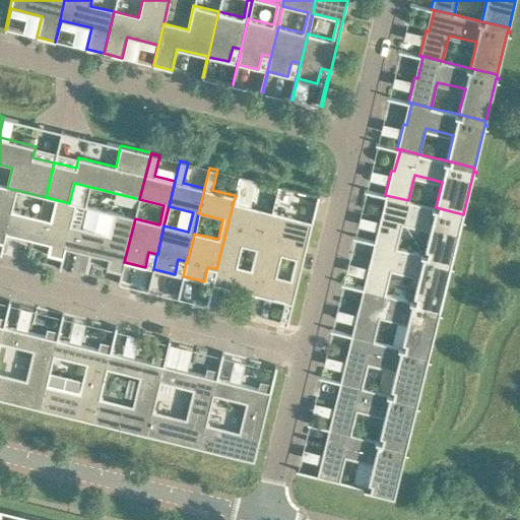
[(7,188),(0,185),(0,242),(2,243),(4,244),(6,233),(11,210),(15,193),(16,190),(7,188)]
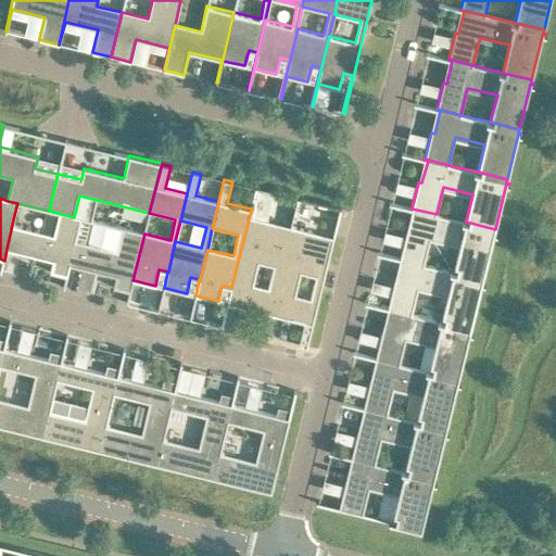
[(79,222),(80,218),(74,217),(49,211),(17,203),(16,206),(59,216),(53,236),(12,225),(7,249),(53,261),(50,272),(66,275),(67,276),(71,265),(70,265),(75,241),(79,222)]
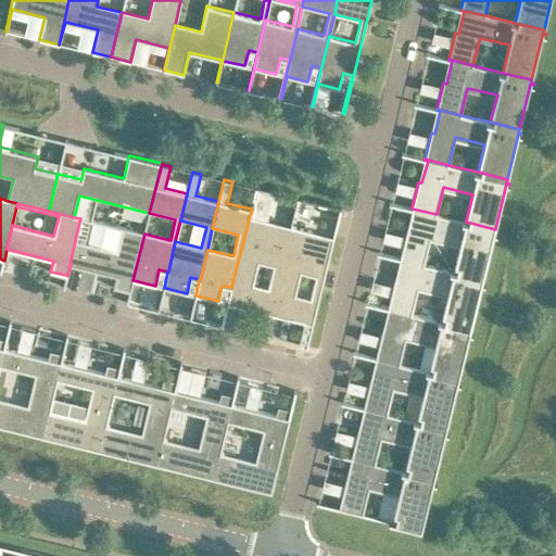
[(454,272),(482,279),(494,234),(496,235),(497,232),(494,232),(495,229),(466,222),(437,214),(412,209),(412,210),(415,211),(409,232),(406,231),(400,257),(400,258),(424,264),(431,237),(460,244),(454,272)]
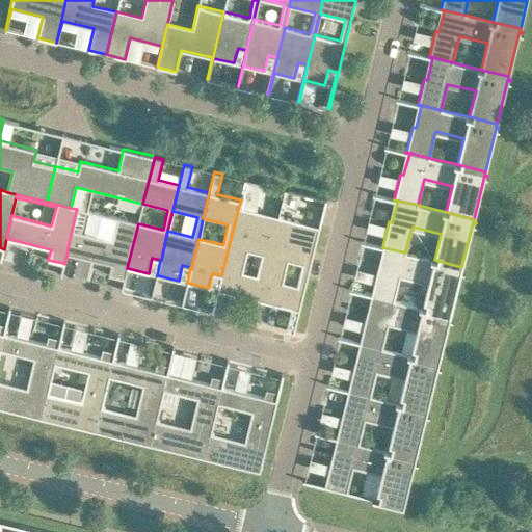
[(258,300),(278,215),(239,206),(221,275),(220,274),(217,290),(218,290),(258,300)]
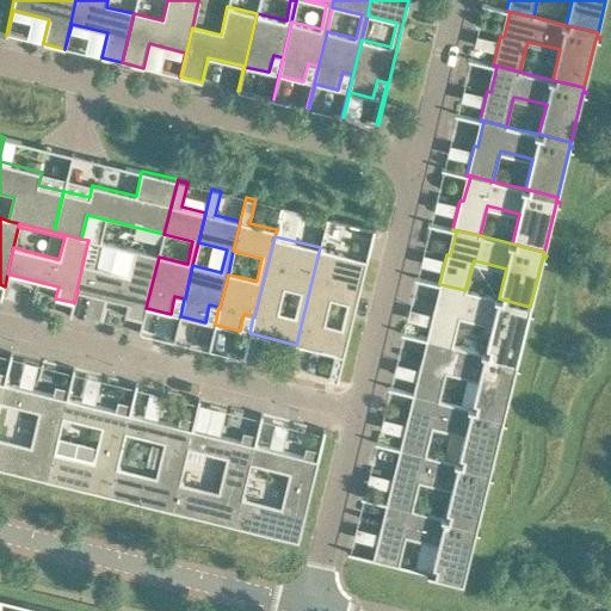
[(159,257),(88,240),(87,244),(117,251),(112,272),(82,265),(76,291),(78,291),(128,303),(124,315),(142,320),(143,320),(147,308),(146,308),(159,257)]
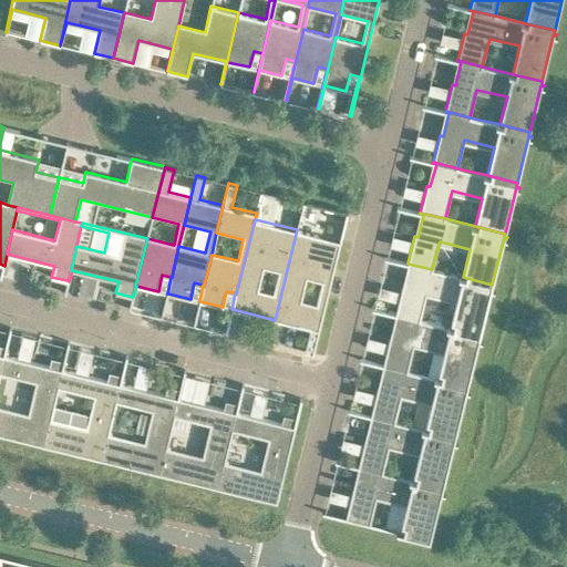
[(319,330),(328,296),(334,269),(341,240),(339,240),(297,229),(275,320),(276,320),(318,330),(319,330)]
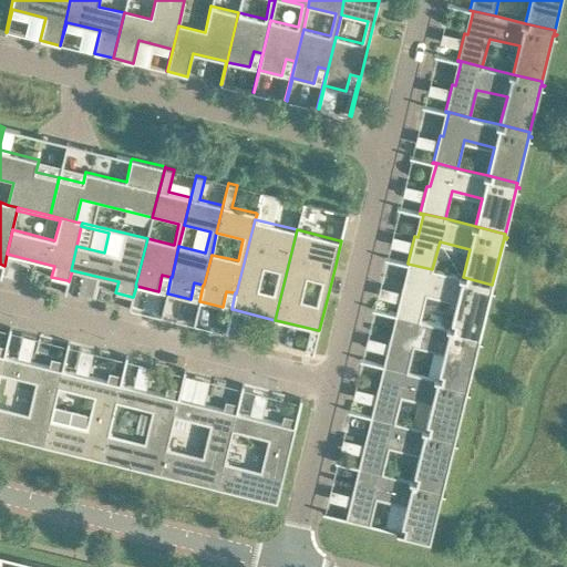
[(451,328),(480,334),(491,289),(494,290),(495,288),(492,288),(492,285),(463,277),(432,269),(408,264),(408,265),(411,265),(405,288),(402,287),(395,313),(395,315),(420,320),(426,292),(457,300),(451,328)]
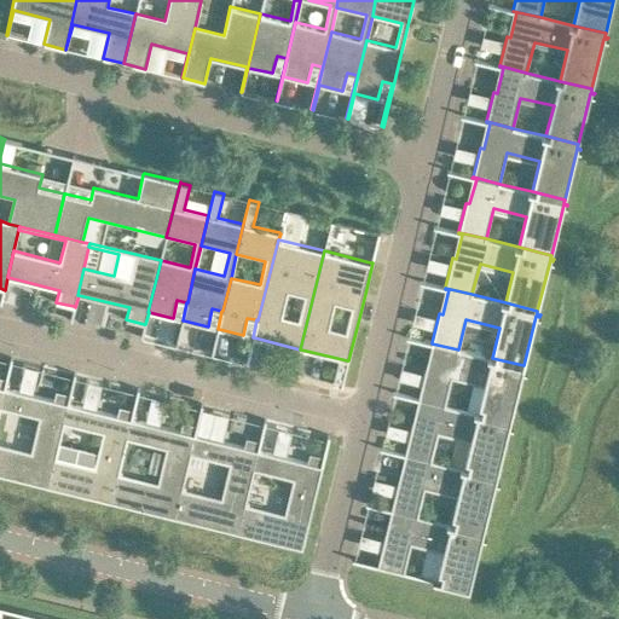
[(478,414),(510,421),(522,371),(526,371),(526,370),(522,369),(524,365),(492,358),(458,350),(432,343),(432,345),(435,345),(429,370),(426,369),(418,398),(418,399),(445,405),(452,375),(486,383),(478,414)]
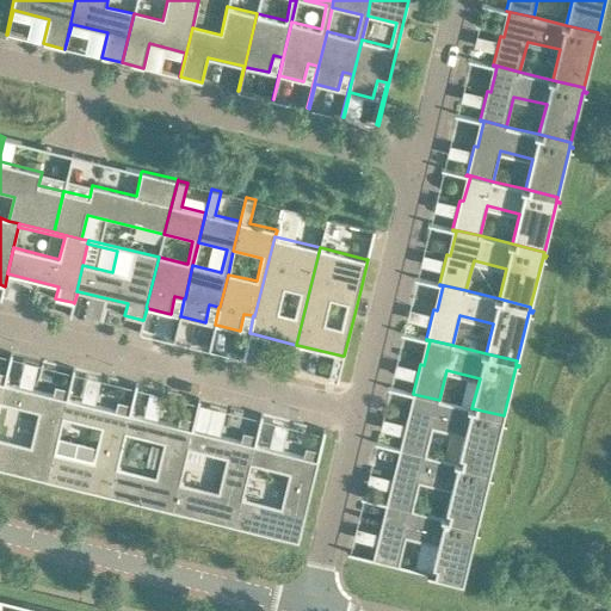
[(0,442),(0,467),(47,479),(53,456),(62,419),(67,397),(68,397),(71,389),(68,388),(55,386),(53,394),(5,382),(0,400),(0,403),(38,414),(30,450),(0,442)]
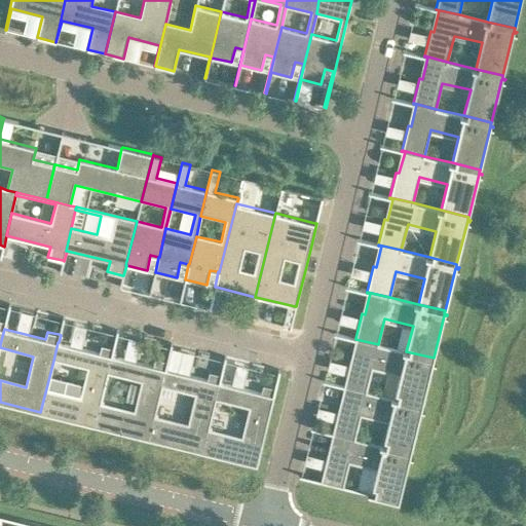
[(395,399),(422,405),(433,363),(436,363),(436,362),(433,361),(434,358),(406,351),(378,344),(355,339),(354,339),(359,340),(352,362),(349,361),(344,385),(343,386),(367,391),(373,366),(401,372),(395,399)]
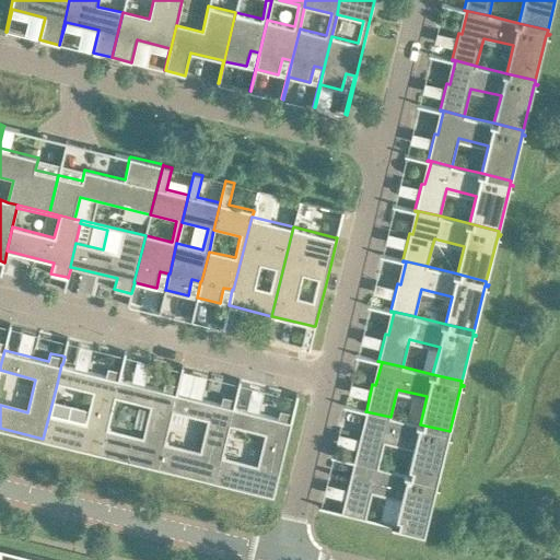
[(48,418),(43,439),(101,453),(106,431),(114,398),(118,378),(119,378),(121,370),(120,370),(108,366),(106,375),(62,364),(61,364),(57,384),(93,393),(84,427),(48,418)]
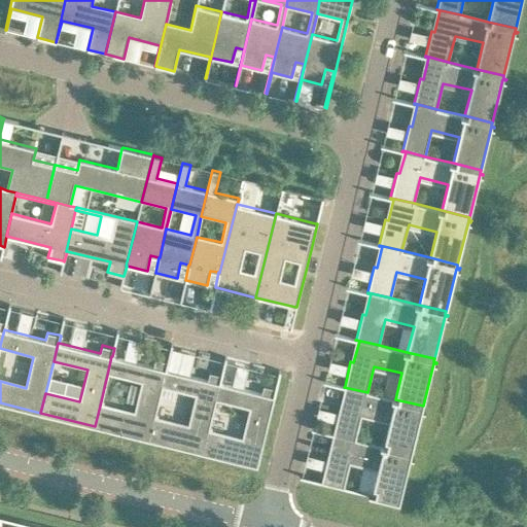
[(100,406),(95,426),(148,440),(153,419),(162,388),(166,370),(167,370),(169,361),(167,361),(155,358),(153,366),(112,356),(111,356),(107,375),(141,383),(134,414),(100,406)]
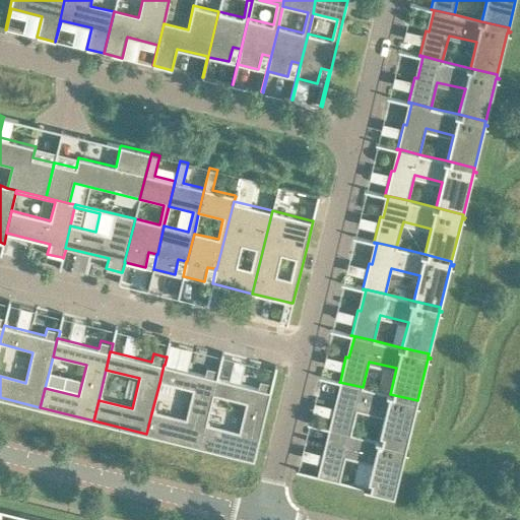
[(151,413),(146,434),(200,447),(205,427),(212,396),(216,378),(217,378),(219,370),(217,370),(207,367),(205,375),(165,365),(164,365),(159,383),(193,391),(185,421),(151,413)]
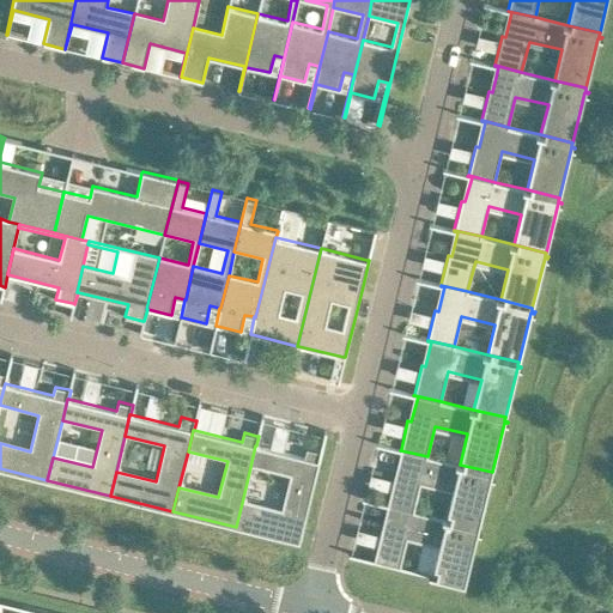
[(255,445),(250,467),(290,477),(281,513),(242,503),(236,527),(299,542),(322,451),(320,451),(307,448),(304,457),(256,445),(255,445)]
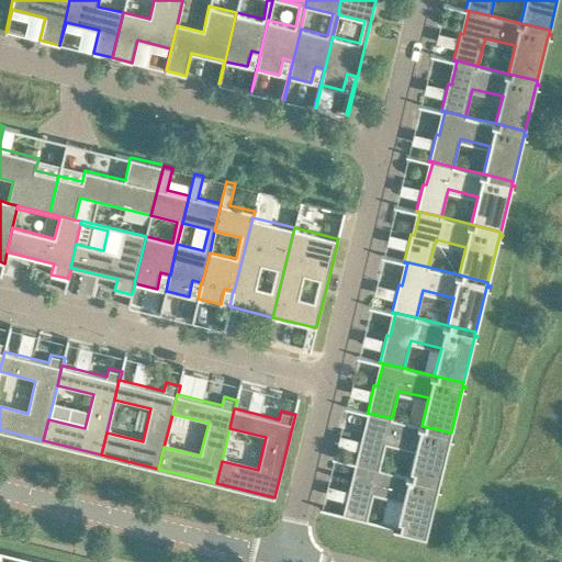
[(409,475),(439,483),(450,437),(453,438),(453,437),(450,436),(451,433),(422,426),(392,418),(367,413),(371,414),(364,437),(361,436),(355,462),(380,469),(386,440),(416,448),(409,475)]
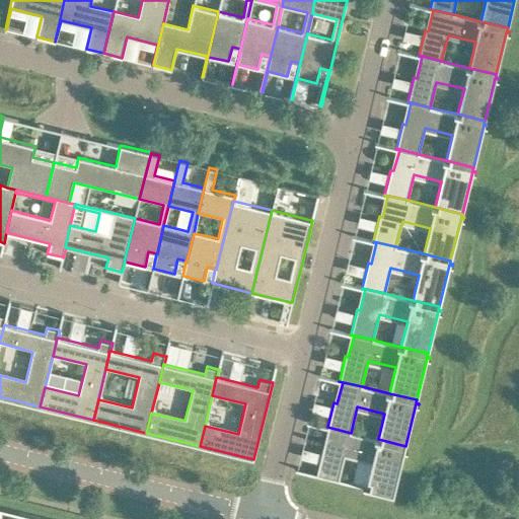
[(405,446),(378,439),(351,433),(327,427),(327,428),(330,429),(325,449),(322,449),(316,472),(316,474),(339,480),(345,454),(373,461),(366,487),(393,494),(403,450),(406,451),(408,450),(404,449),(405,446)]
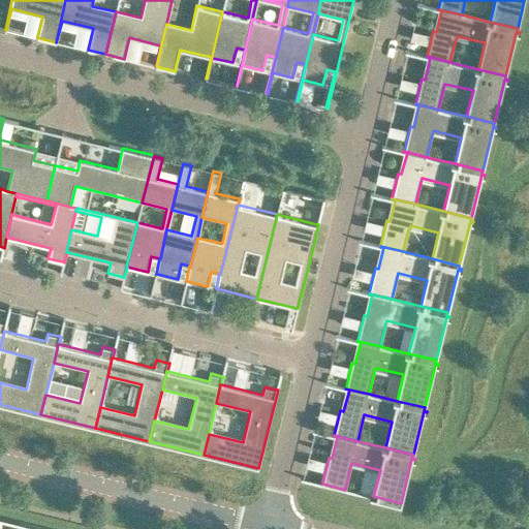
[(45,528),(0,518),(0,528),(45,528)]
